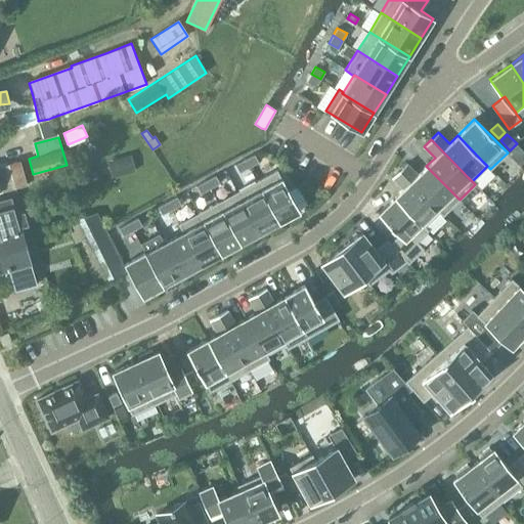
[(245,159),(249,167),(259,162),(254,154),(245,159)]
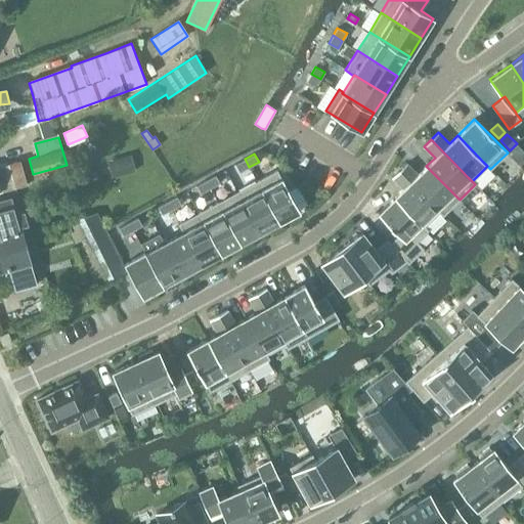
[(131,156),(117,159),(120,173),(135,170),(131,156)]
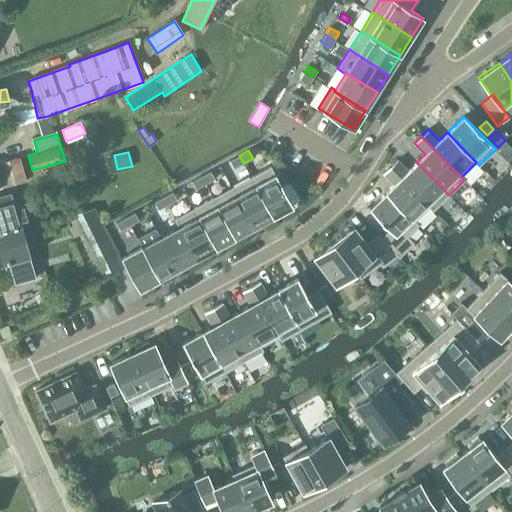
[(234,168),(243,163),(239,155),(230,160),(234,168)]
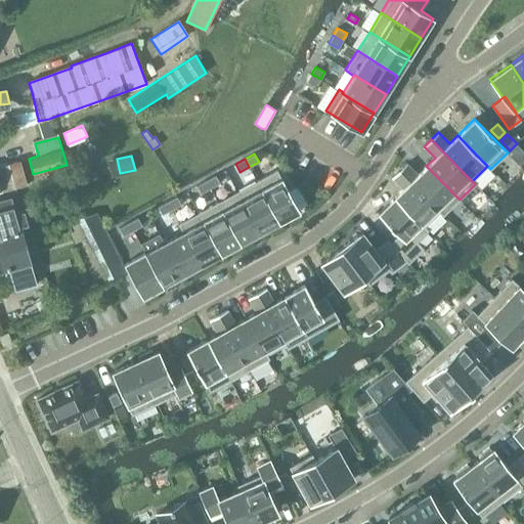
[(14,187),(27,183),(20,161),(0,166),(0,190),(1,190),(0,187),(0,180),(11,178),(14,187)]
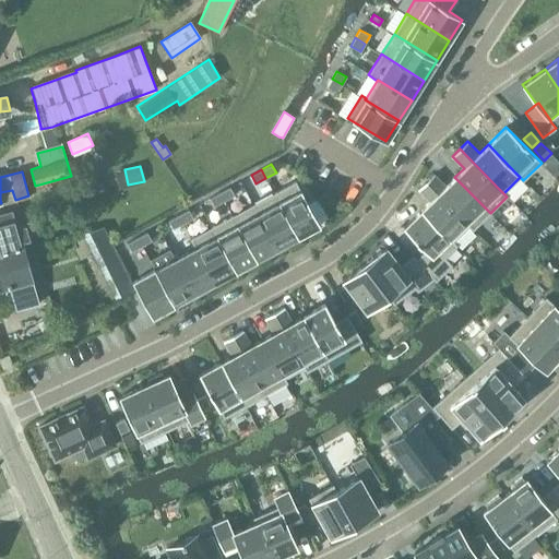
[(433,174),(426,181),(466,222),(470,226),(473,229),(490,213),(454,177),(445,186),(433,174)]
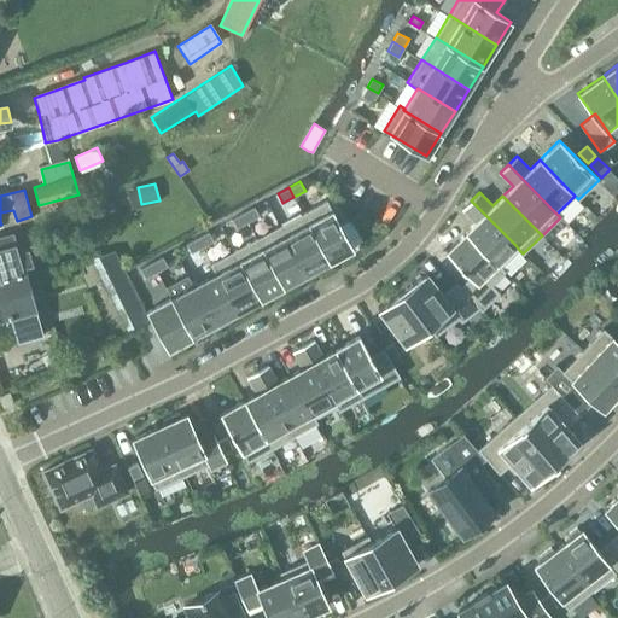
[(308,223),(330,262),(354,249),(326,200),(308,210),(302,213),(308,223)]
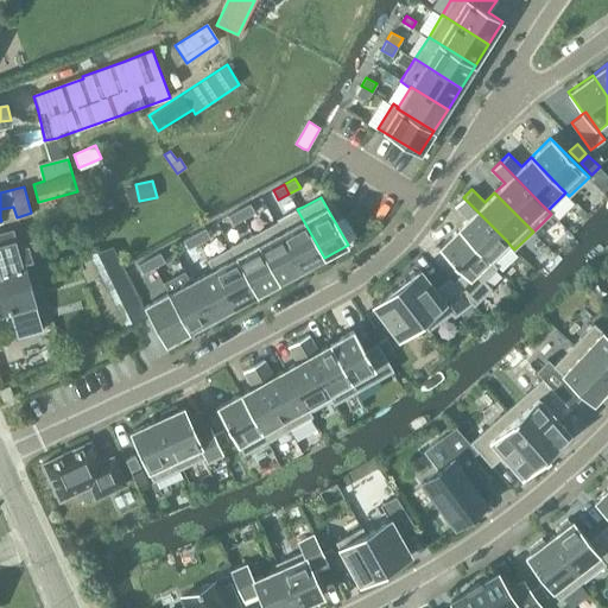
[(463,197),(455,206),(468,219),(457,228),(492,264),(493,264),(511,246),(507,241),(463,197)]
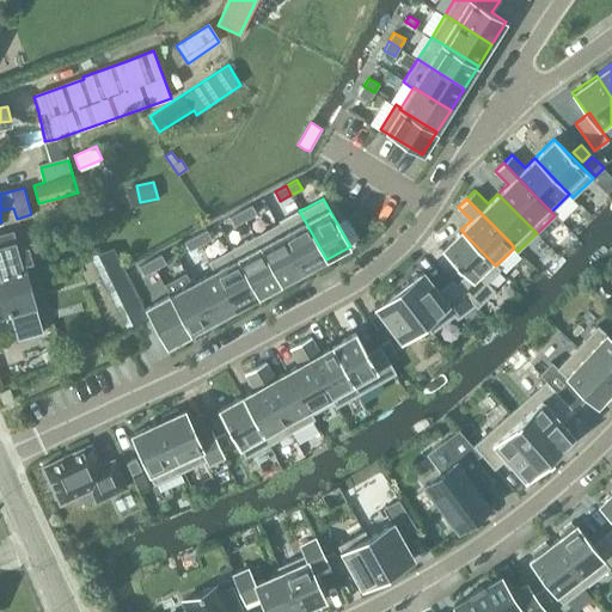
[(251,204),(240,210),(245,220),(257,214),(251,204)]
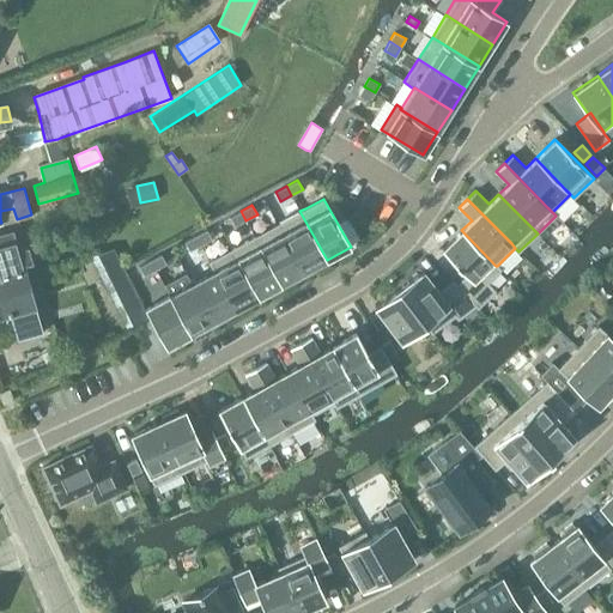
[(246,220),(241,211),(230,217),(235,226),(246,220)]
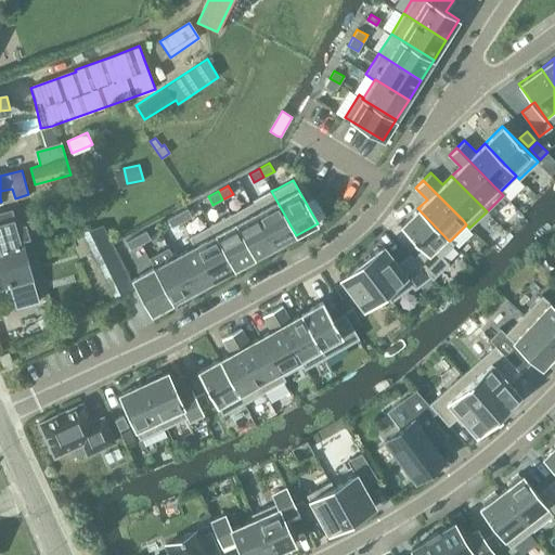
[(276,246),(296,235),(276,201),(271,191),(252,203),(275,246),(276,246)]
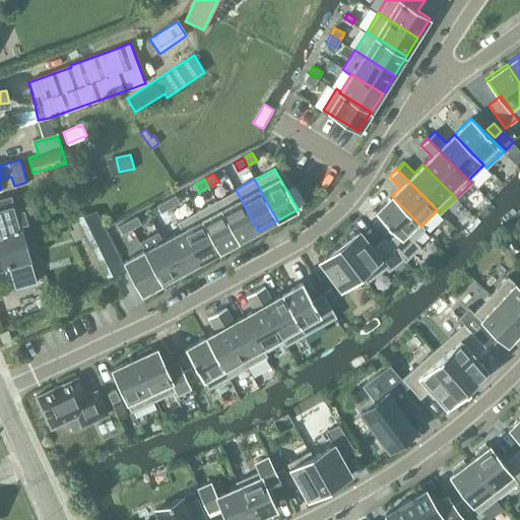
[(216,200),(239,242),(258,231),(236,190),(216,200)]
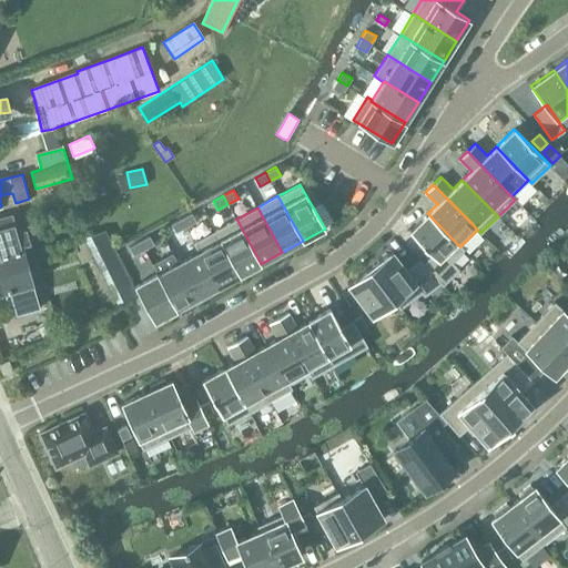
[(192,213),(181,219),(186,227),(196,222),(192,213)]
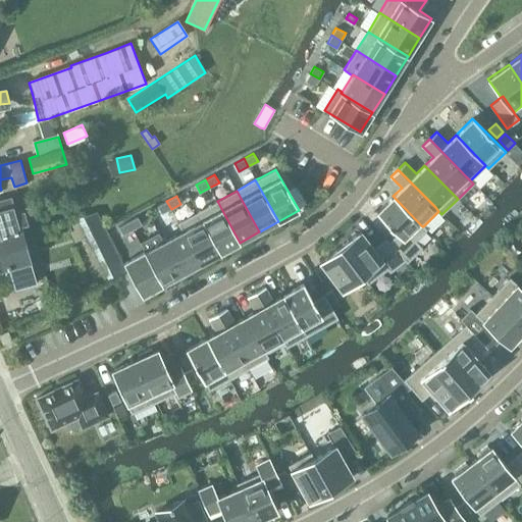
[(393,196),(376,212),(397,233),(388,241),(388,242),(405,258),(404,259),(406,261),(421,246),(415,241),(426,229),(423,226),(422,226),(393,196)]
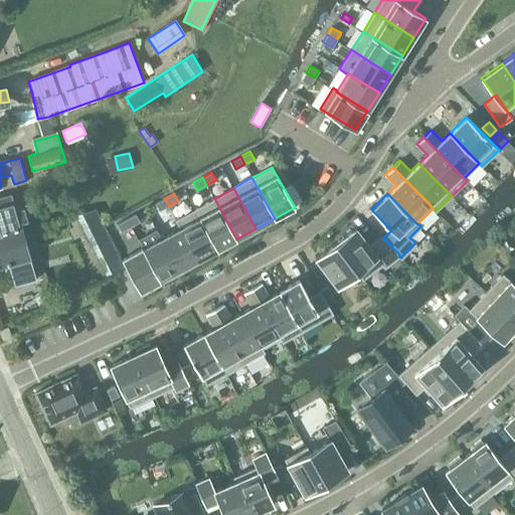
[(30,260),(20,222),(27,220),(23,208),(15,210),(12,197),(11,195),(0,197),(0,267),(8,265),(14,287),(35,281),(30,260)]
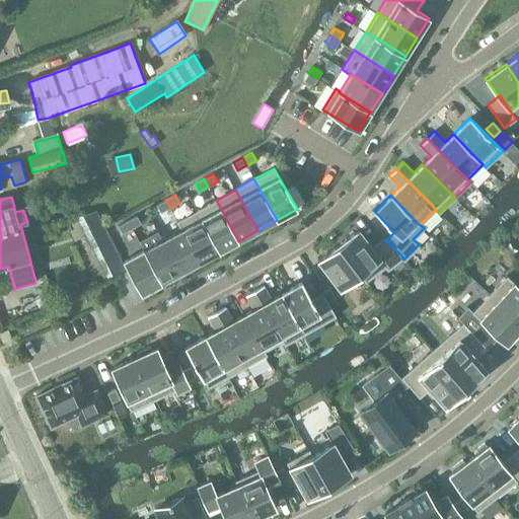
[(170,208),(165,200),(156,205),(160,213),(170,208)]
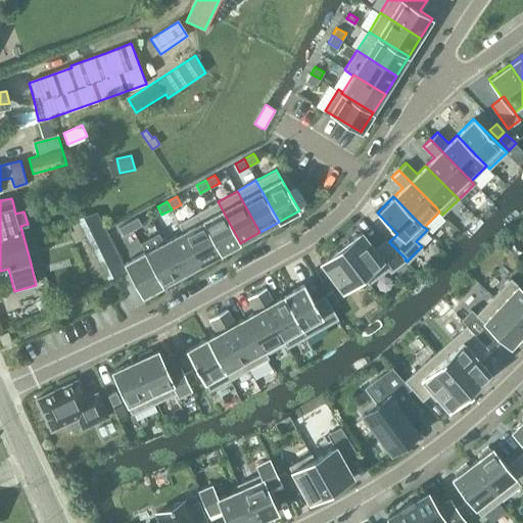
[(218,201),(198,211),(221,253),(240,243),(218,201)]
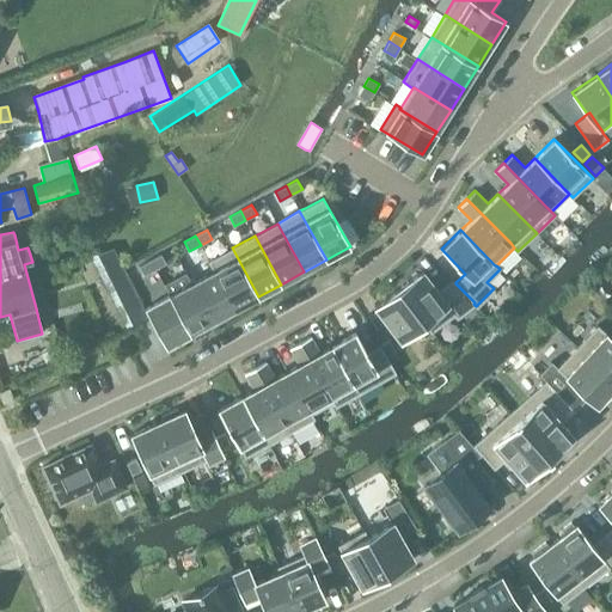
[(208,261),(213,271),(214,270),(236,308),(258,297),(232,248),(208,261)]
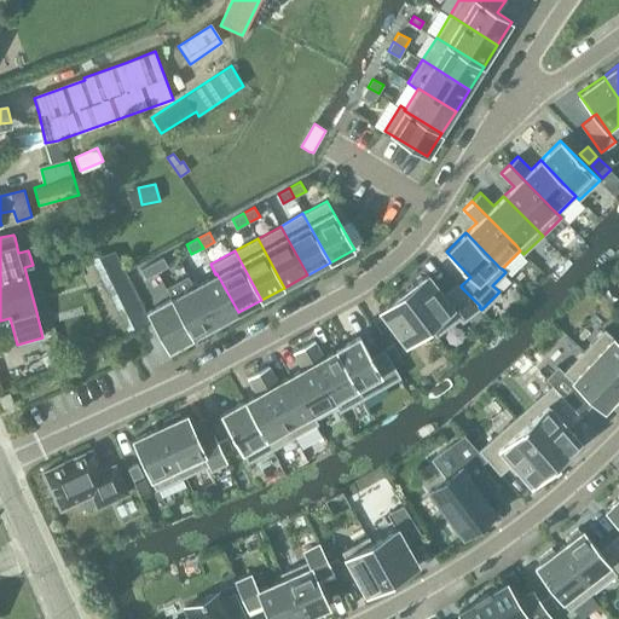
[(149,320),(145,313),(121,265),(115,252),(96,256),(132,330),(149,320)]
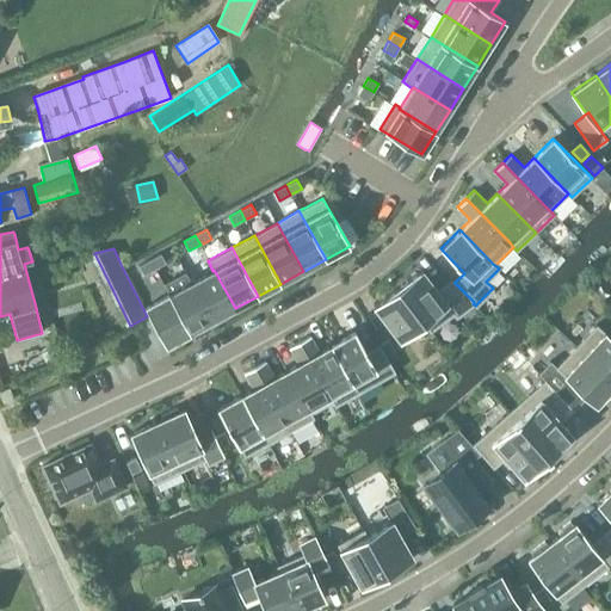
[(161,253),(149,259),(154,269),(166,263),(161,253)]
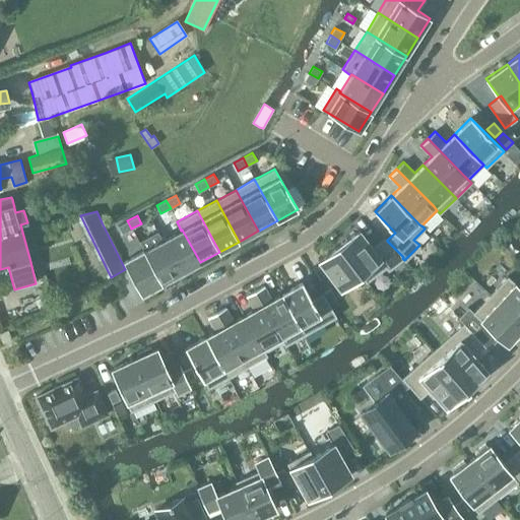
[(131,229),(127,220),(119,225),(118,225),(122,234),(131,229)]
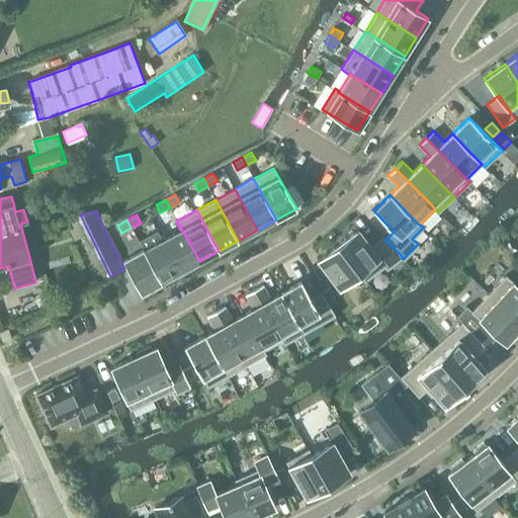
[(162,239),(180,272),(199,261),(181,229),(180,230),(162,239)]
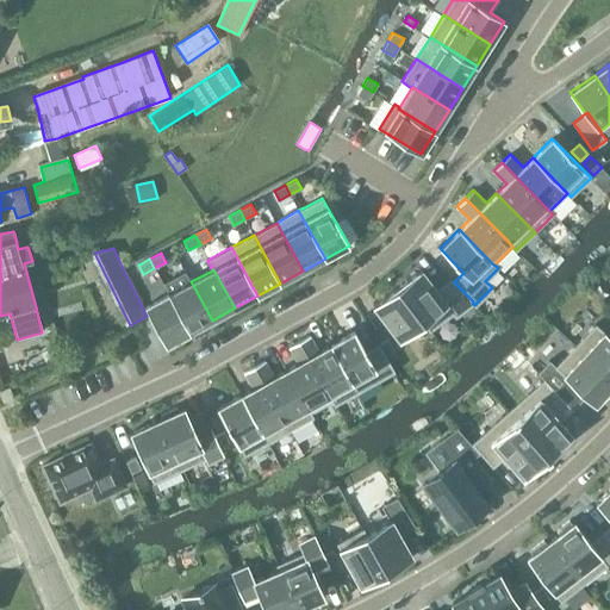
[(421,269),(397,287),(422,321),(421,321),(428,330),(452,312),(454,316),(472,303),(473,302),(454,282),(454,281),(452,279),(436,290),(421,269)]
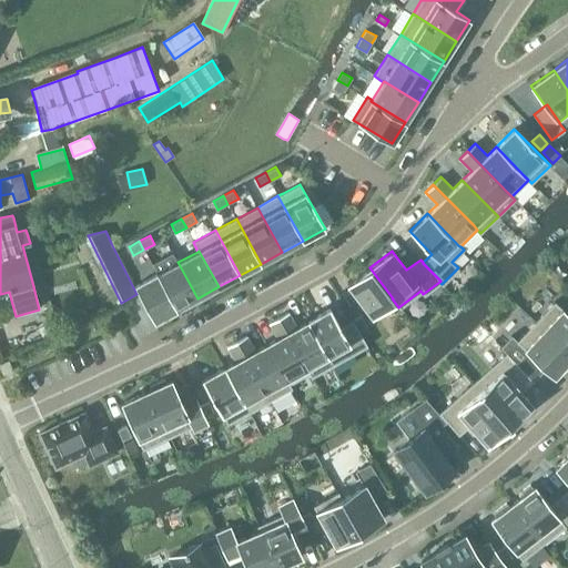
[(176,310),(198,298),(178,262),(156,274),(176,310)]
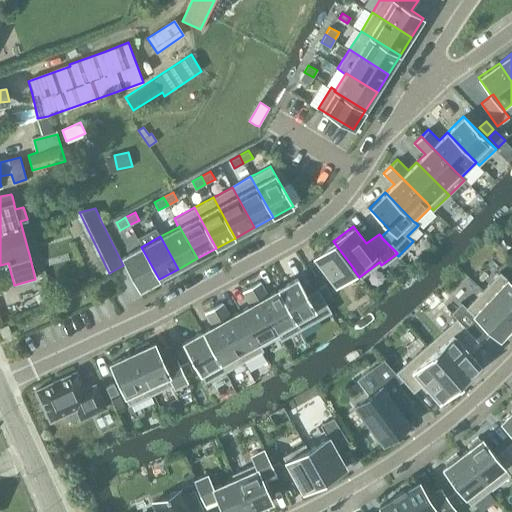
[(333,241),(313,256),(334,284),(353,269),(354,269),(333,241)]
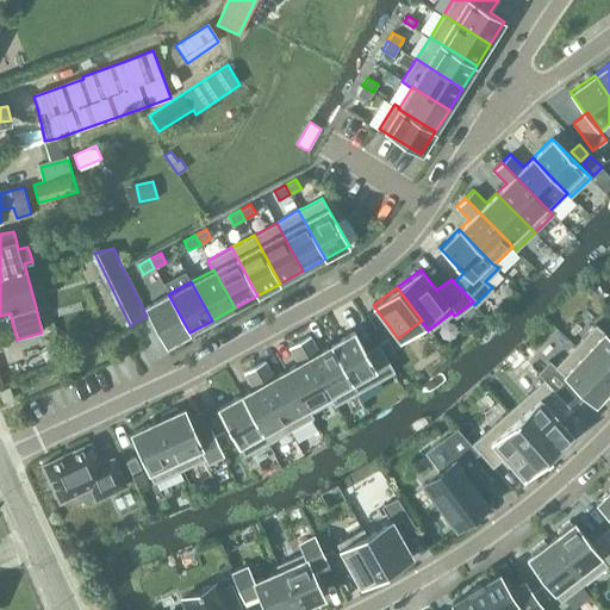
[(166,346),(190,332),(168,294),(144,307),(166,346)]
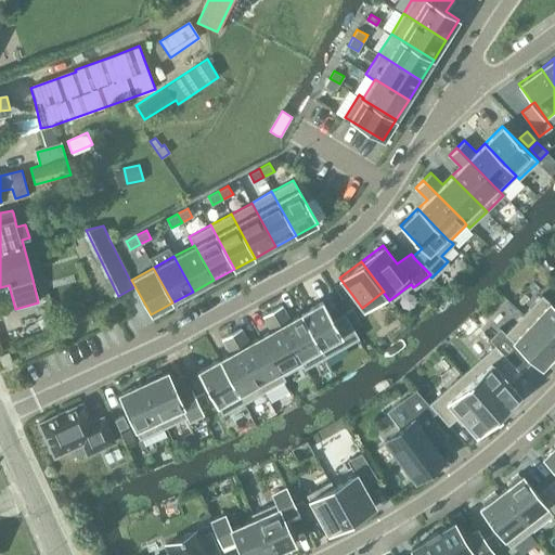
[(554,307),(542,295),(524,314),(554,344),(554,307)]
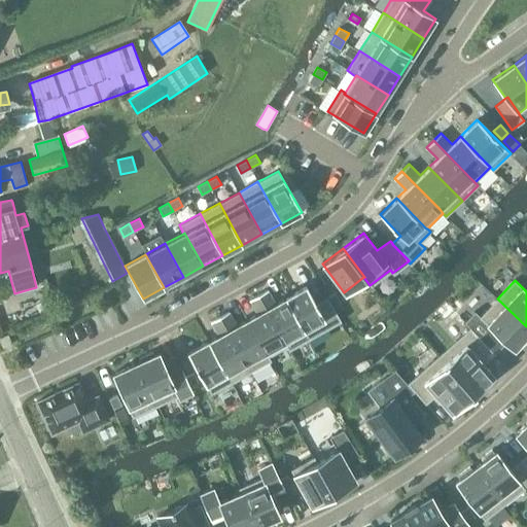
[(306,286),(285,297),(309,340),(342,321),(334,307),(327,296),(316,304),(306,286)]
